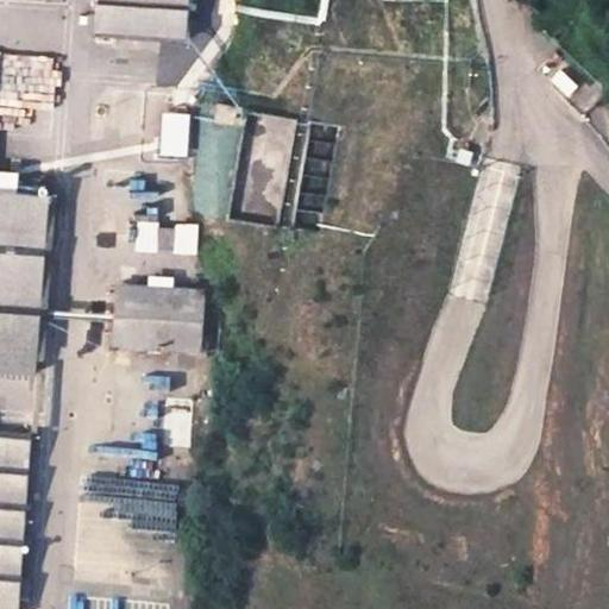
[(94,0),(92,35),(186,41),(188,0),(94,0)]
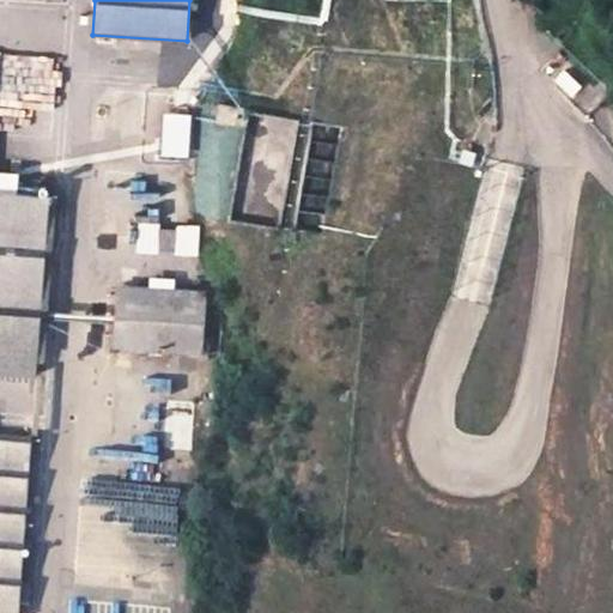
[(223,107),(219,122),(242,127),(244,110),(223,107)]
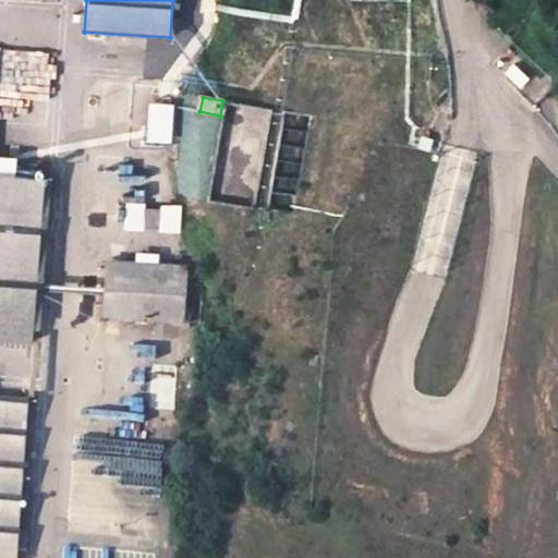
[(149,104),(149,142),(177,142),(177,104),(149,104)]
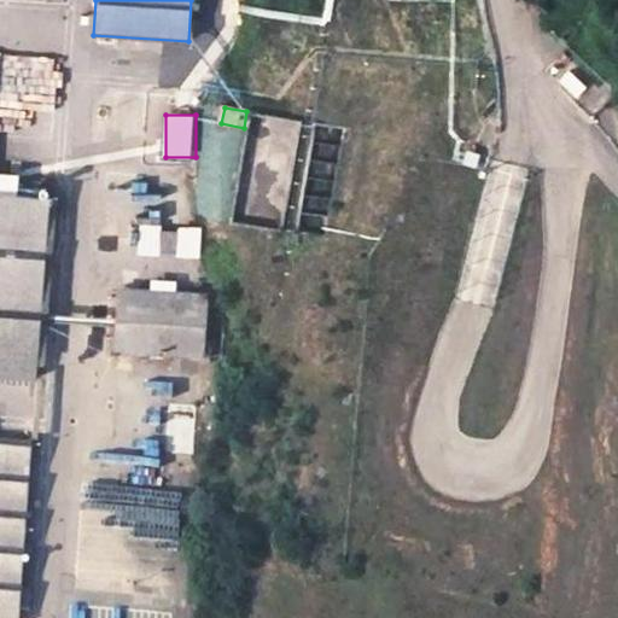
[(0,193),(0,378),(35,380),(47,242),(56,242),(58,205),(50,205),(51,197),(0,193)]
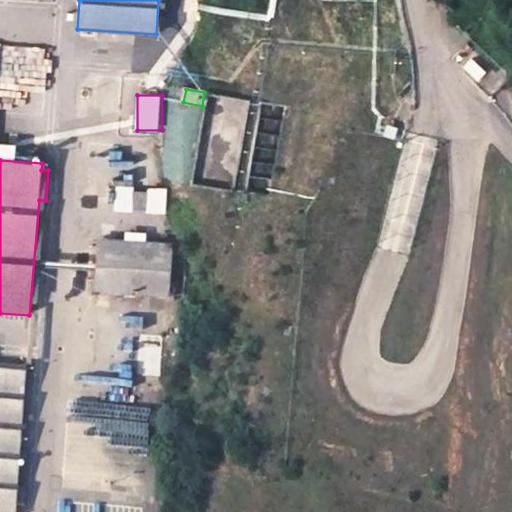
[(122,186),(120,208),(166,214),(169,191),(122,186)]
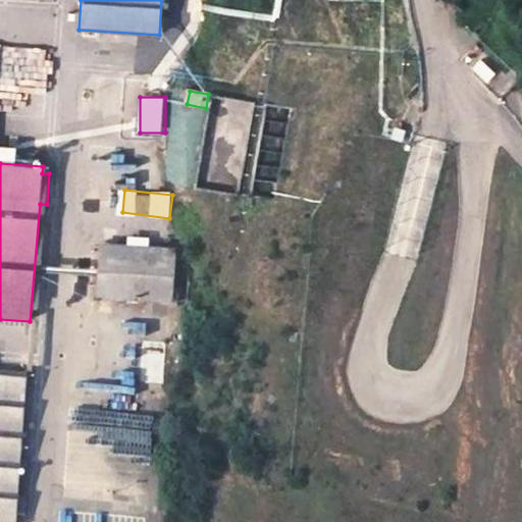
[(102,252),(99,291),(171,297),(174,257),(102,252)]
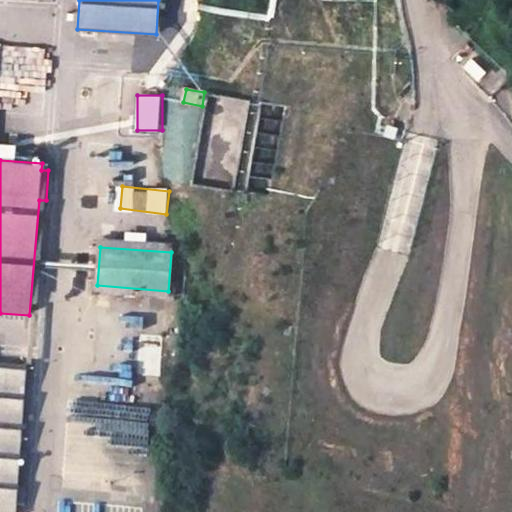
[(139,337),(136,375),(161,377),(164,338),(139,337)]
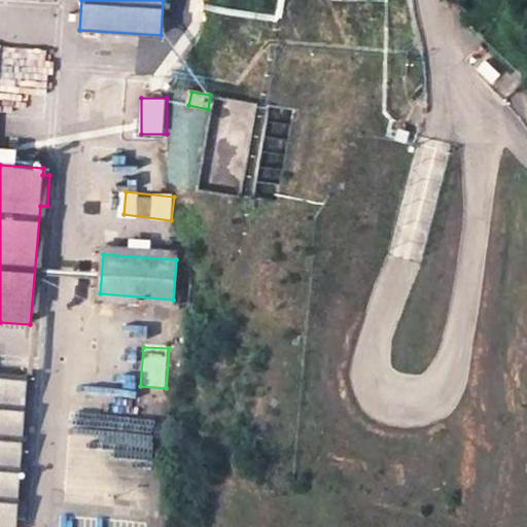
[(0,384),(0,502),(18,504),(20,481),(29,482),(30,467),(21,467),(27,386),(0,384)]
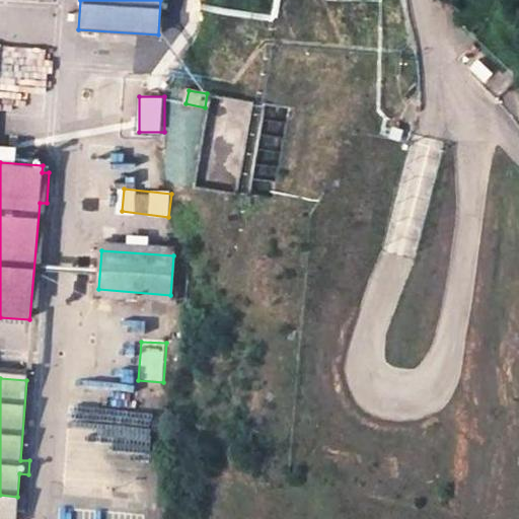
[(0,518),(15,518),(17,497),(0,495),(0,518)]
